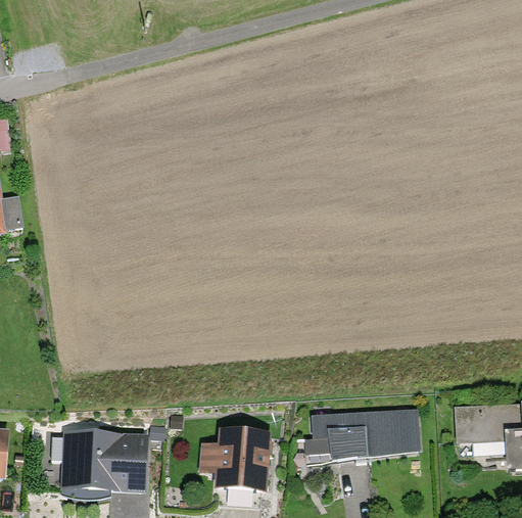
[(8,112),(0,113),(0,130),(2,144),(12,143),(8,112)]
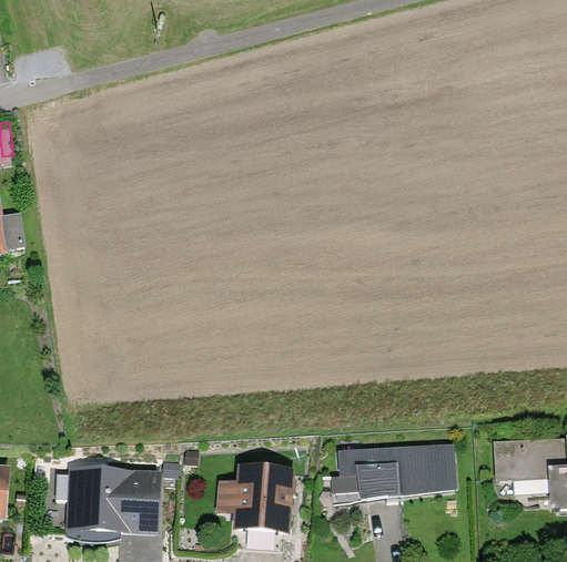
[(566,433),(497,436),(498,493),(548,492),(548,509),(566,508),(566,433)]
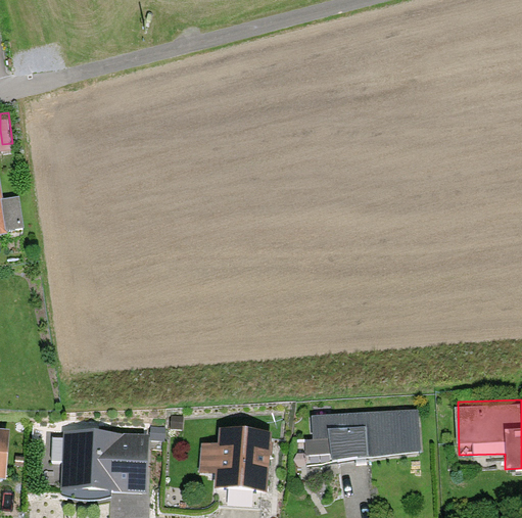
[(421,452),(418,408),(310,415),(313,459),(421,452)]
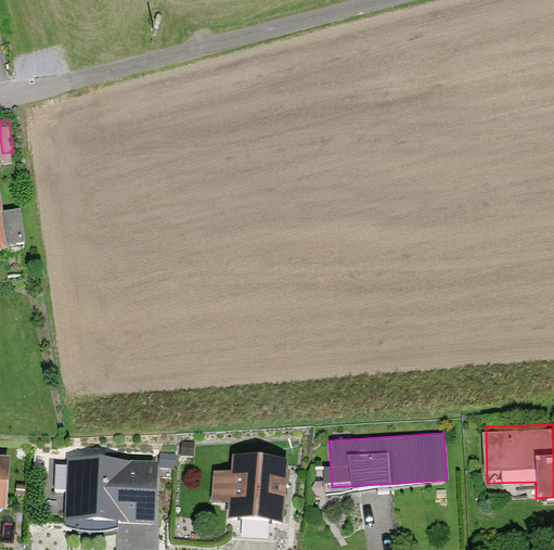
[(283,516),(287,458),(230,453),(229,470),(211,469),(209,499),(227,500),(226,512),(283,516)]
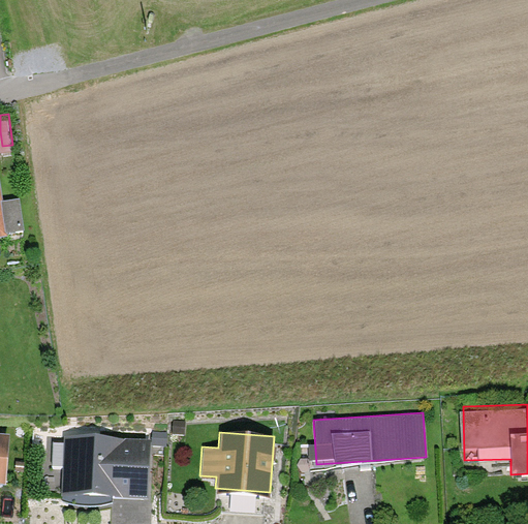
[(8,434),(0,433),(0,483),(5,483),(8,434)]
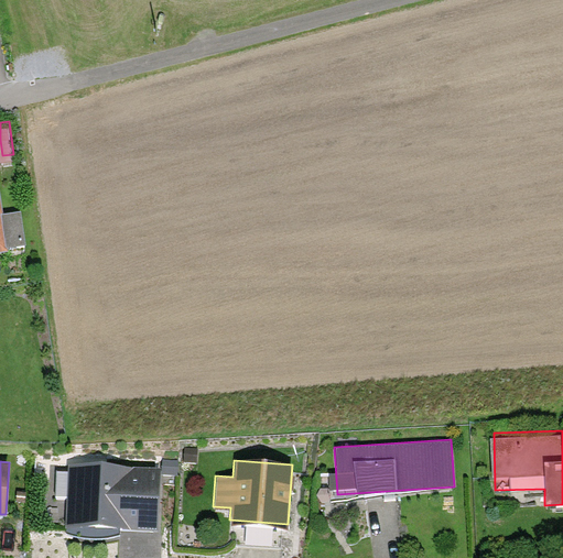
[(159,468),(68,465),(66,527),(157,531),(159,468)]
